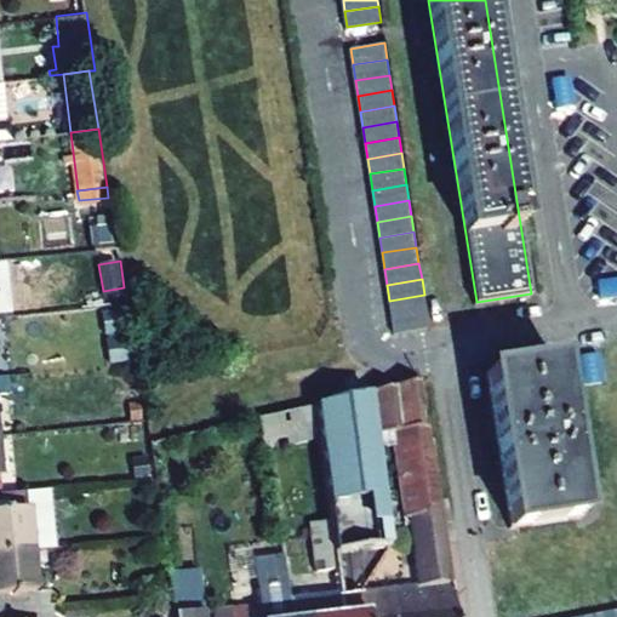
[(424,295),(389,301),(392,316),(427,310),(424,295)]
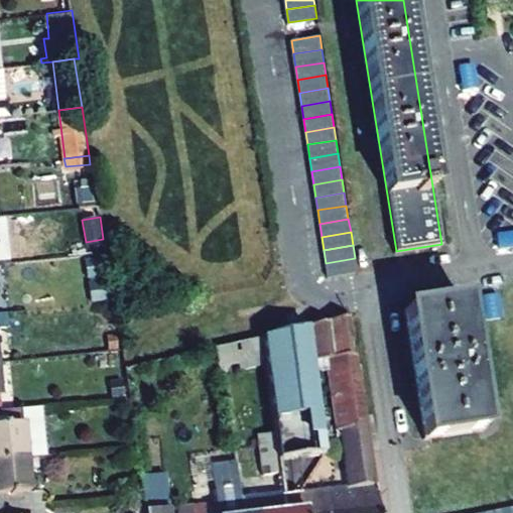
[(326,263),(328,276),(357,271),(355,258),(326,263)]
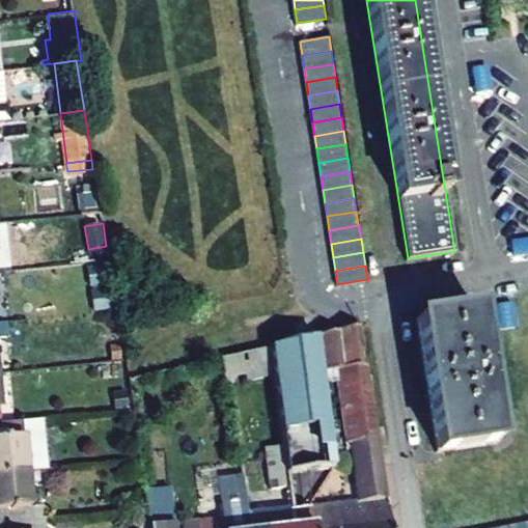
[(110,288),(101,289),(102,305),(111,304),(110,288)]
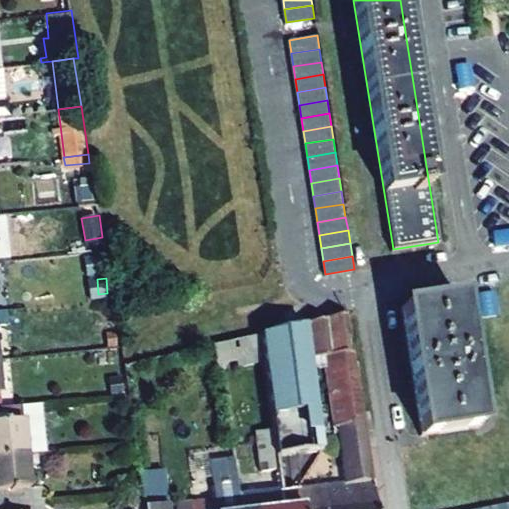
[(422,434),(482,425),(461,296),(402,306),(422,434)]
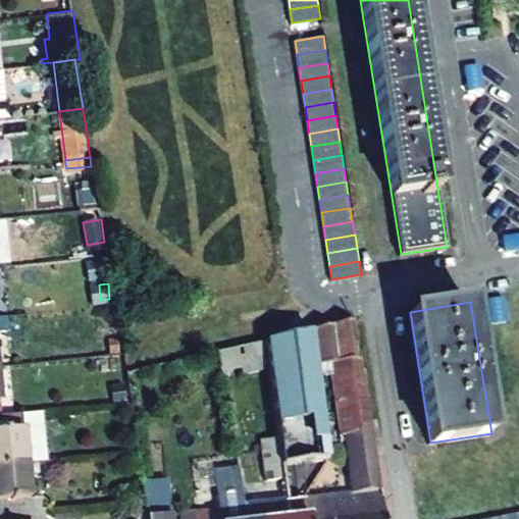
[(279,436),(282,463),(303,460),(329,458),(325,424),(324,424),(323,419),(334,418),(333,413),(322,414),(317,376),(326,374),(326,373),(331,373),(333,372),(331,361),(361,358),(354,319),(266,340),(269,366),(279,436)]
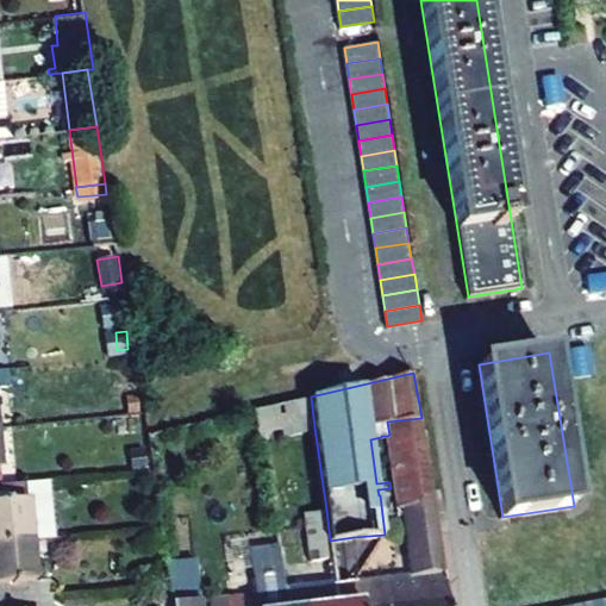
[(138,393),(129,393),(131,411),(139,410),(138,393)]
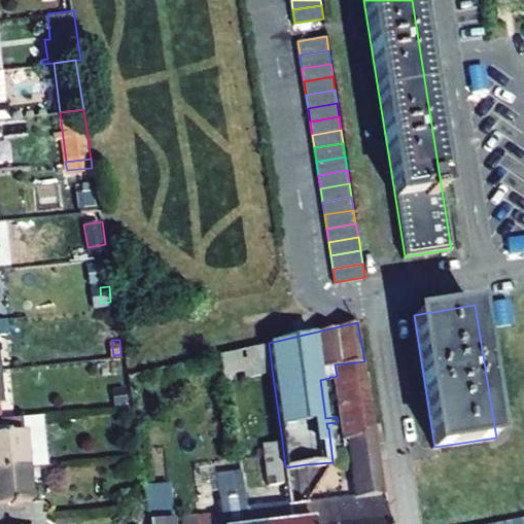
[(272,370),(269,343),(240,349),(245,370),(246,376),(272,370)]
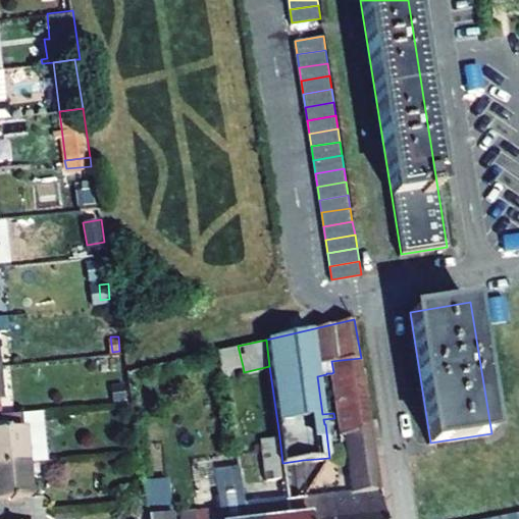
[(223,370),(243,366),(238,346),(220,350),(223,370)]
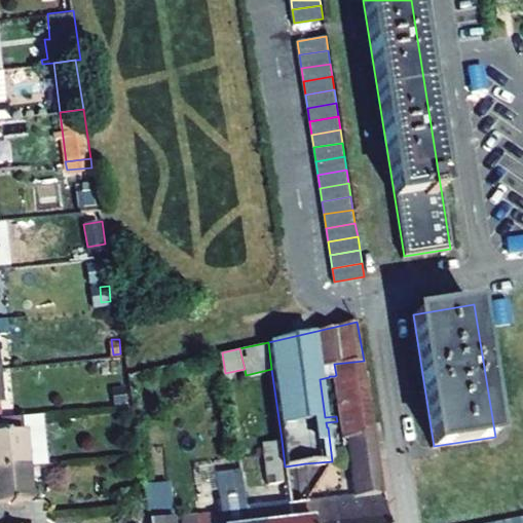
[(357,493),(307,499),(310,522),(388,522),(367,376),(366,376),(364,361),(334,364),(336,375),(334,376),(344,438),(348,437),(357,493)]
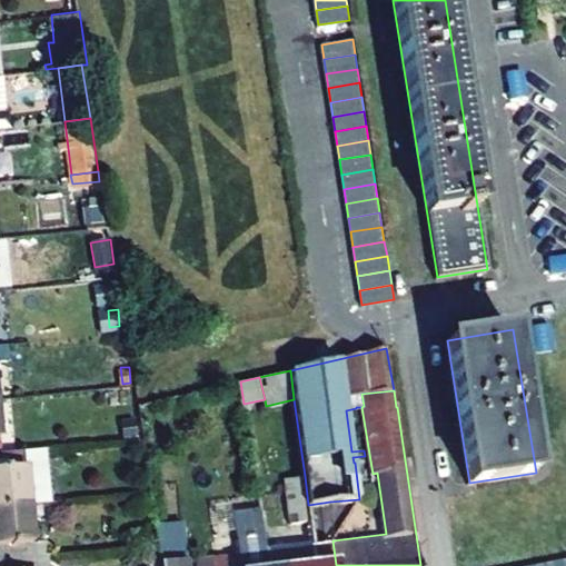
[(136,418),(125,419),(126,436),(137,435),(136,418)]
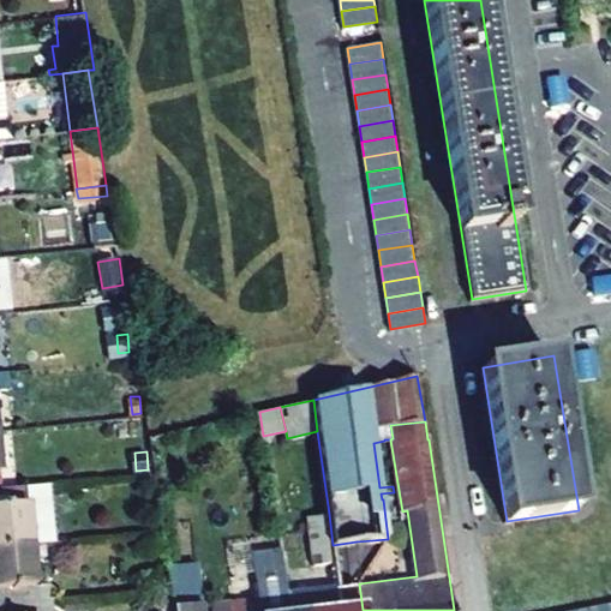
[(156,484),(155,472),(147,473),(148,485),(156,484)]
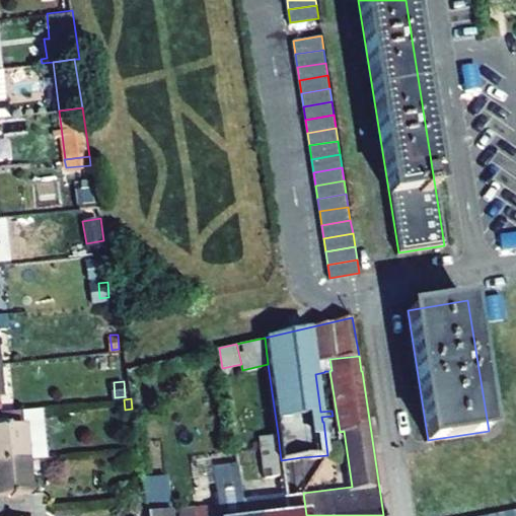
[(0,460),(27,458),(47,456),(42,408),(2,412),(0,412),(0,460)]
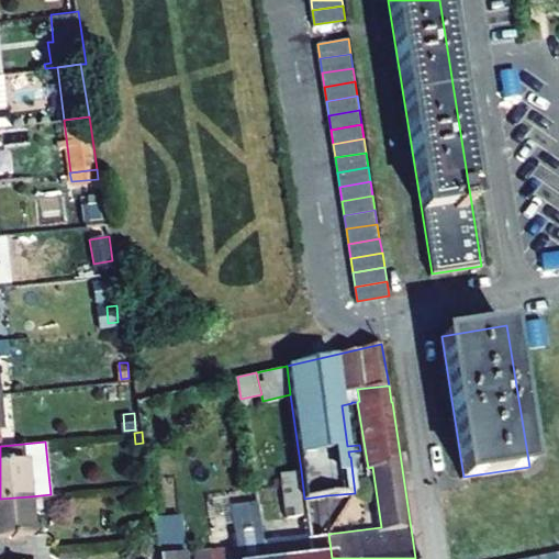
[(304,499),(301,470),(282,472),(288,517),(306,515),(304,499)]
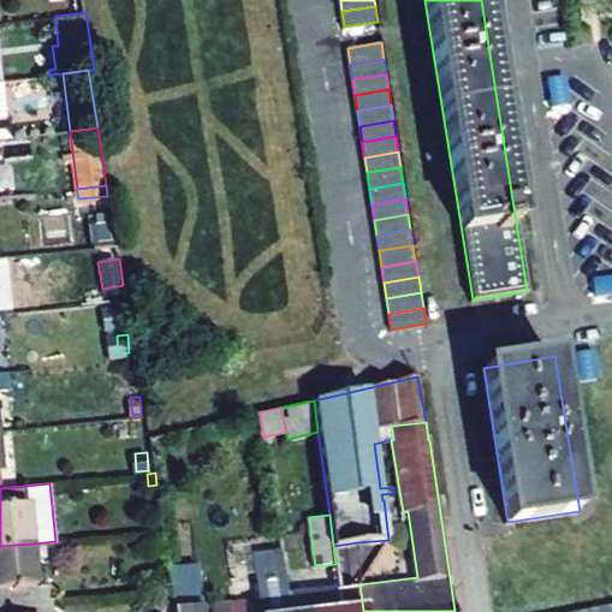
[(164,541),(167,566),(200,563),(195,536),(164,541)]
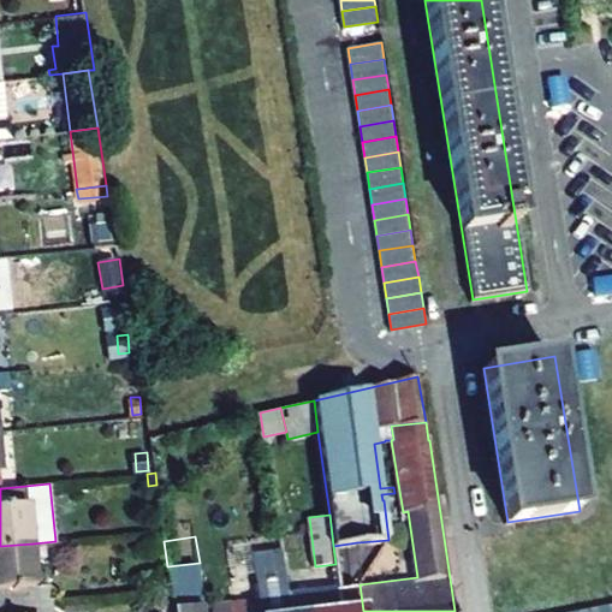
[(338,588),(342,611),(363,611),(360,584),(362,580),(357,542),(333,546),(336,564),(338,588)]
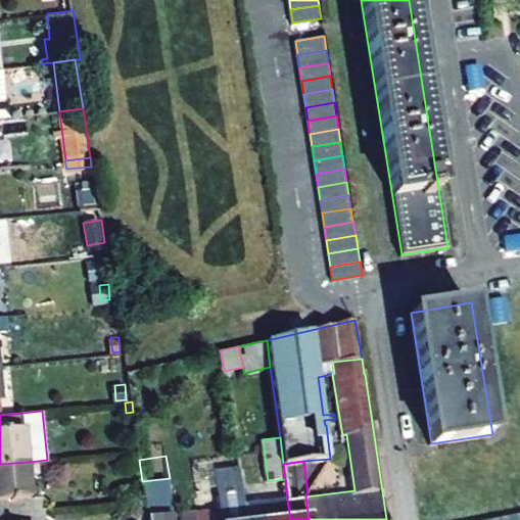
[(0,514),(45,510),(44,495),(32,497),(28,462),(0,464),(0,514)]
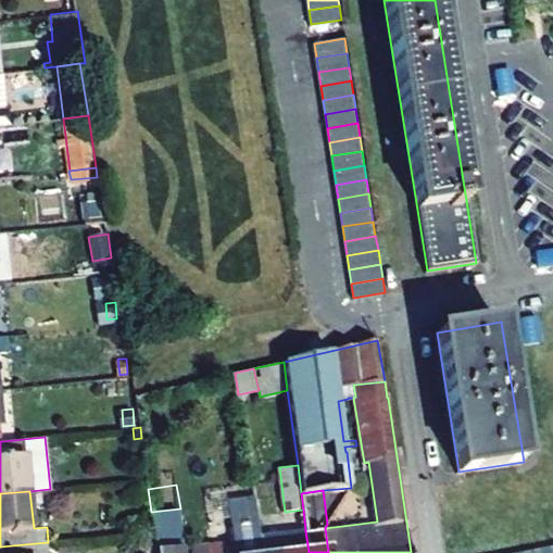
[(263,552),(261,536),(254,497),(227,500),(234,539),(235,552),(263,552)]
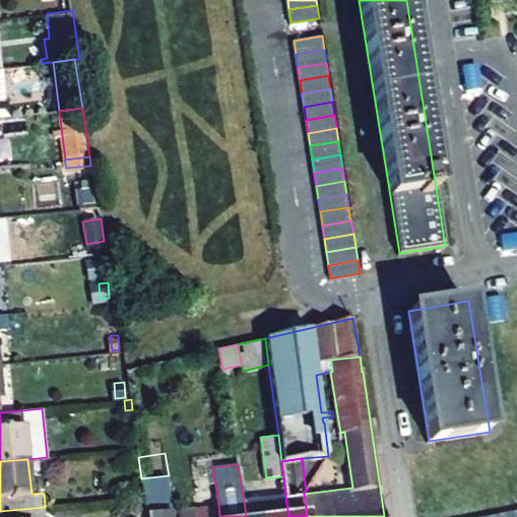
[(218,504),(212,467),(203,469),(209,505),(218,504)]
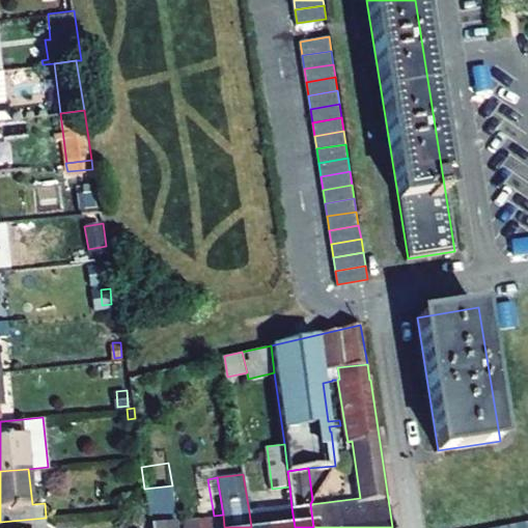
[(149,525),(176,521),(176,516),(172,485),(144,489),(145,493),(147,507),(149,525)]
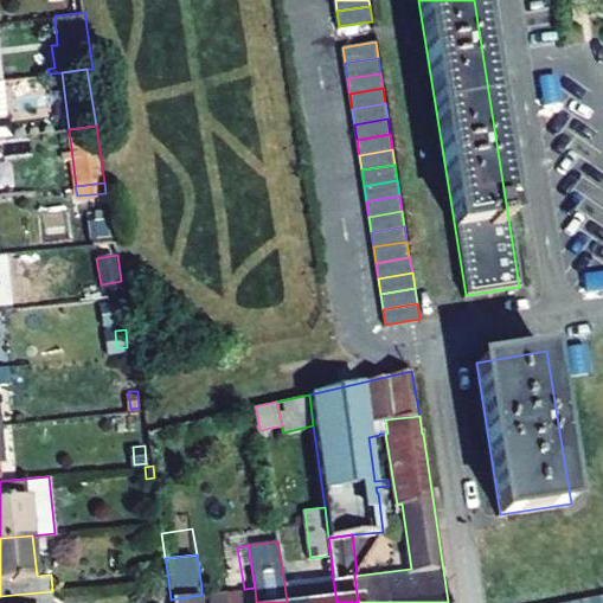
[(159,581),(168,579),(166,563),(158,563),(159,581)]
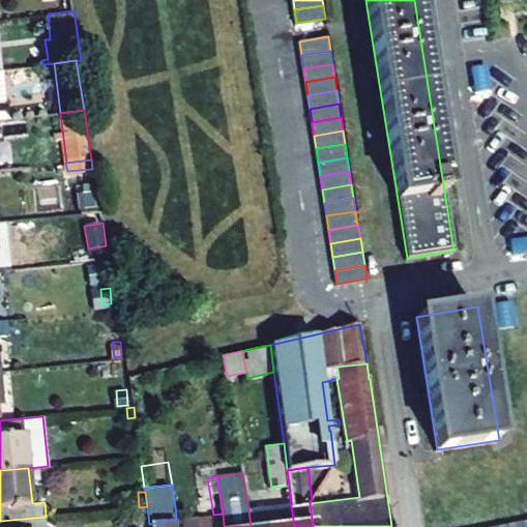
[(294,526),(291,506),(249,510),(251,526),(294,526)]
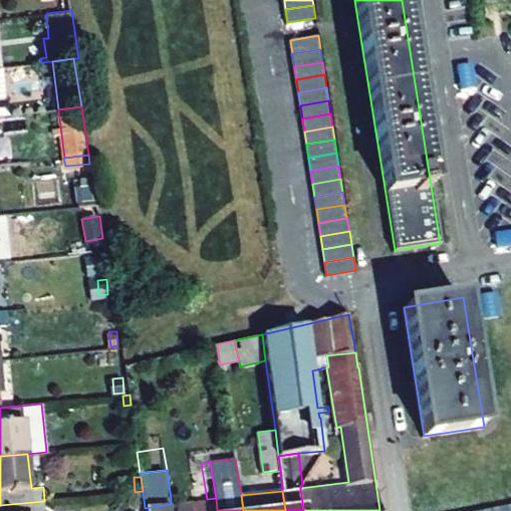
[(217,510),(216,498),(207,499),(193,501),(195,510),(217,510)]
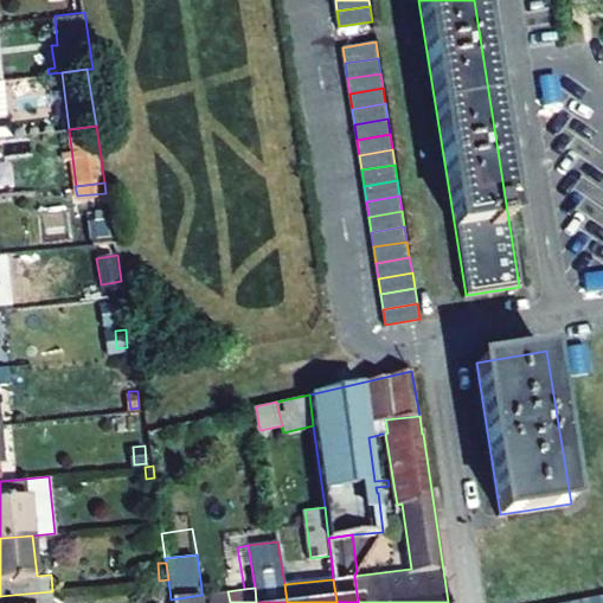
[(0,602),(53,602),(52,591),(0,596),(0,602)]
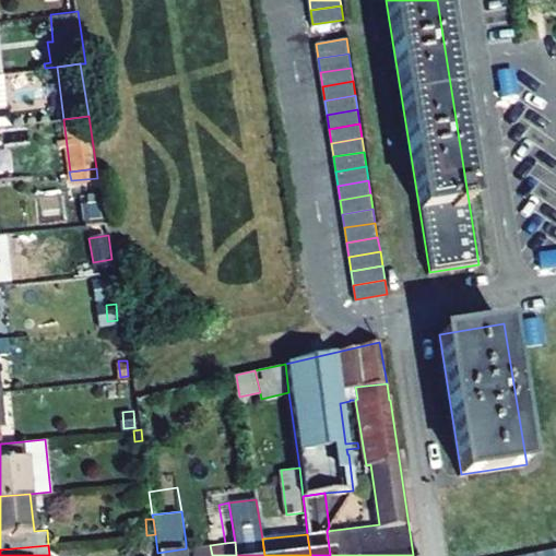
[(212,555),(210,545),(197,547),(193,547),(194,555),(212,555)]
